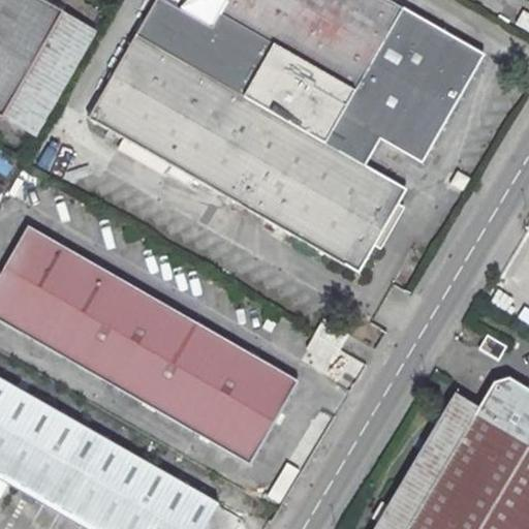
[(0,0),(0,111),(63,5),(53,0),(0,0)]
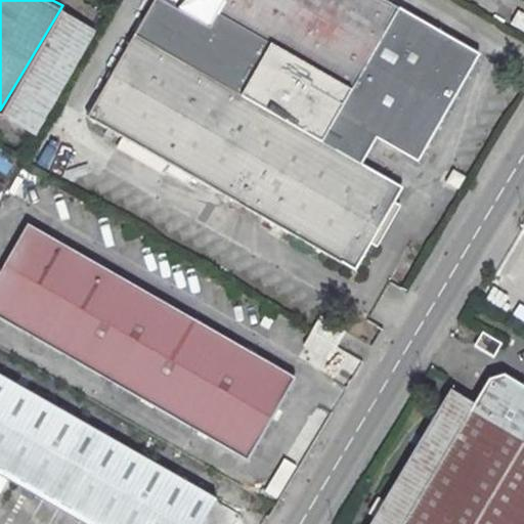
[(156,0),(154,0),(86,120),(354,269),(401,187),(360,165),(356,162),(370,134),(376,137),(417,160),(477,53),(382,0),(223,0),(208,29),(156,0)]
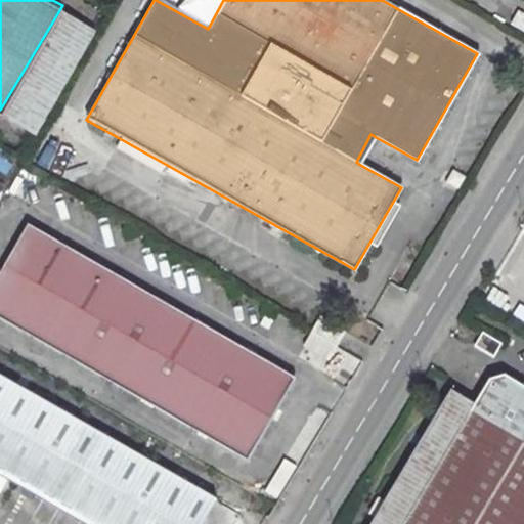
[(62,5),(0,110),(0,112),(31,130),(94,24),(62,5)]
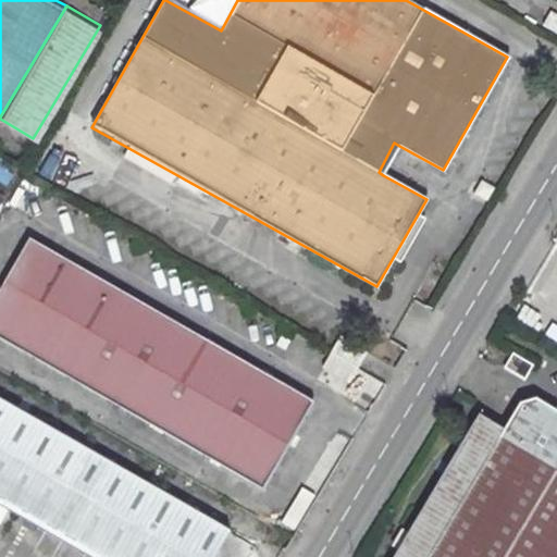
[(556,15),(552,13),(545,23),(556,31),(556,15)]
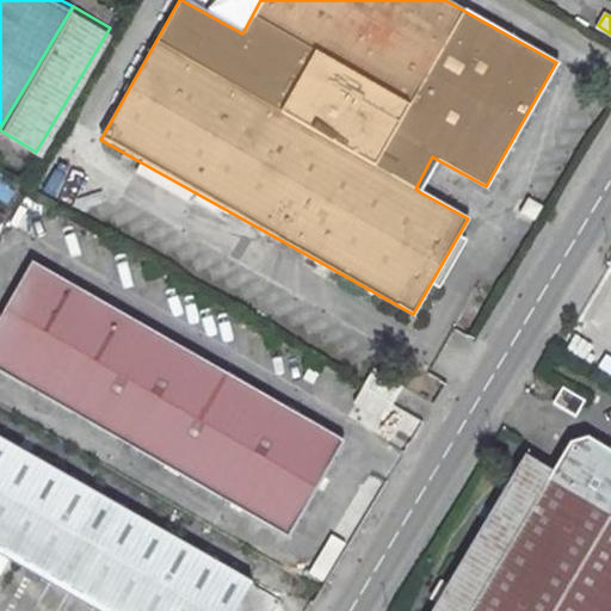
[(415,189),(420,192),(438,160),(432,156),(415,189)]
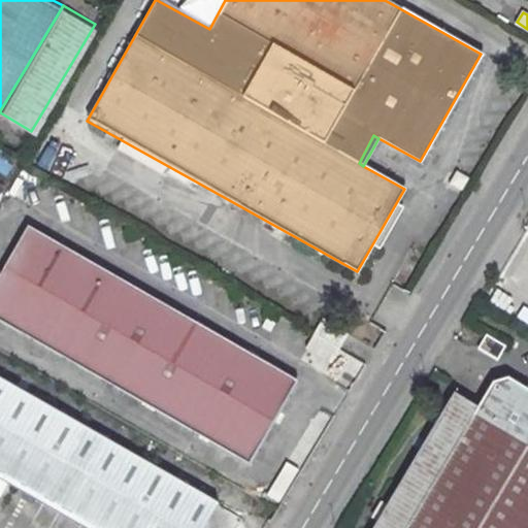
[(0,270),(0,321),(246,462),(295,381),(26,226),(0,270)]
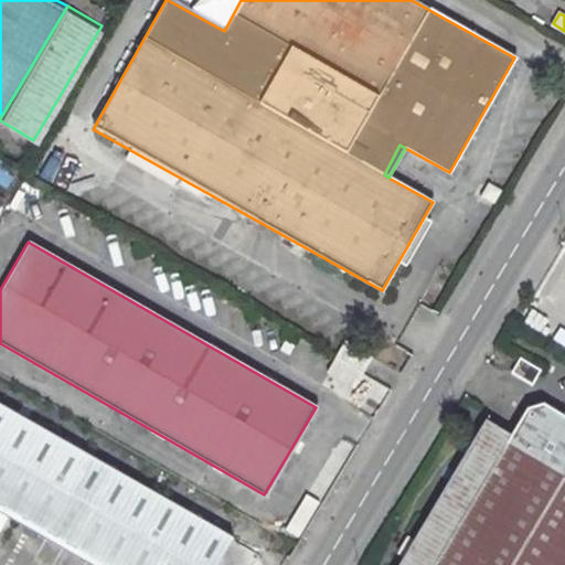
[(374,358),(343,341),(333,358),(364,375),(374,358)]
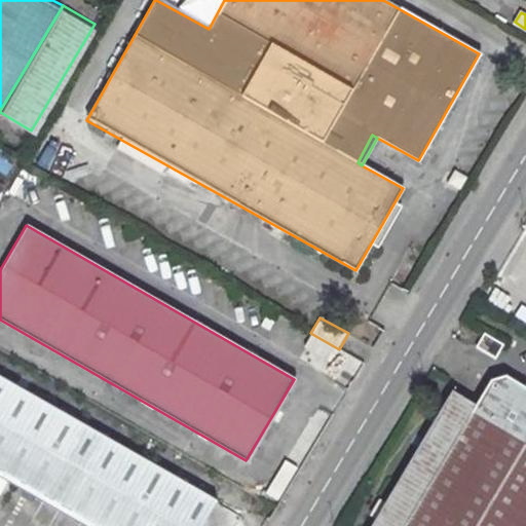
[(302,345),(331,362),(339,349),(310,333),(302,345)]
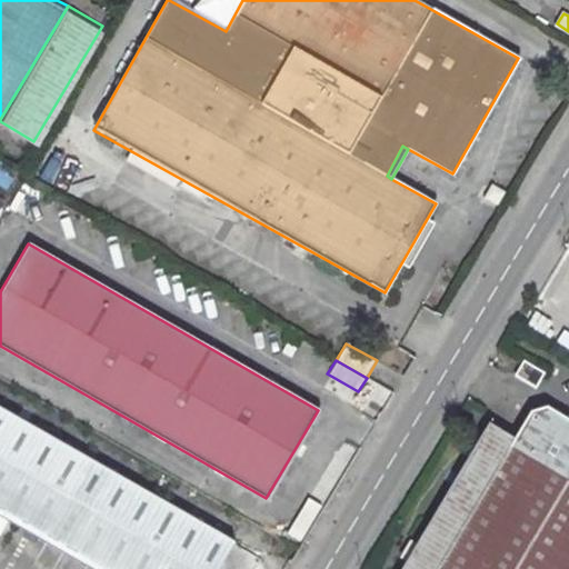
[(515,378),(533,392),(543,377),(523,363),(515,378)]
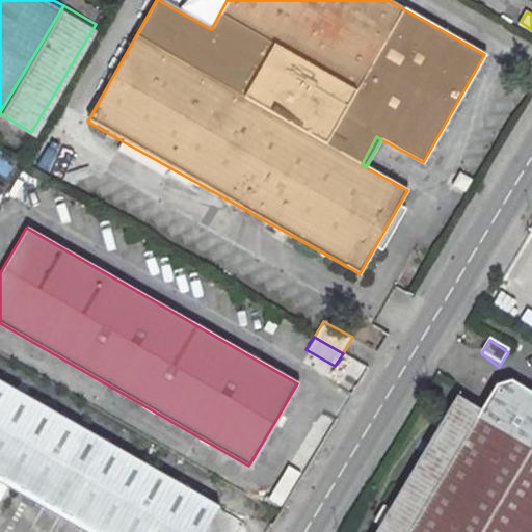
[(459,396),(369,531),(531,531),(531,393),(514,381),(498,390),(482,411),(459,396)]
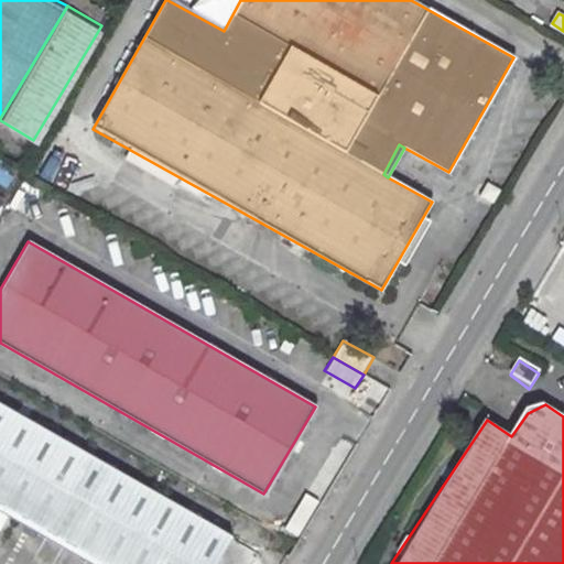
[(0,502),(107,563),(216,563),(230,541),(0,408),(0,502)]
